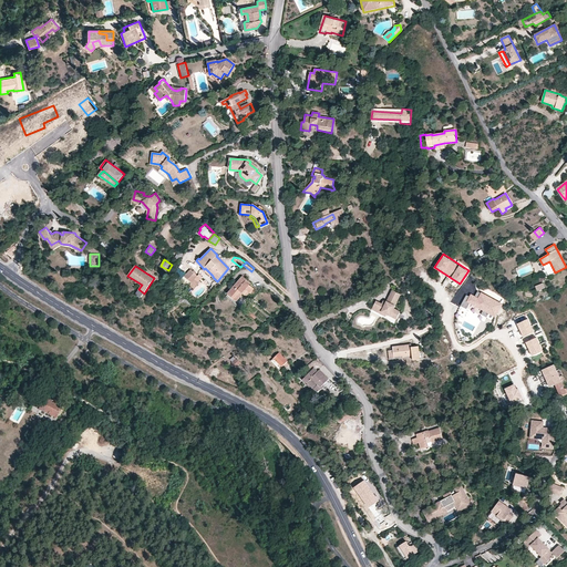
[(199,278),(192,270),(185,277),(193,284),(191,286),(194,289),(199,282),(199,278)]
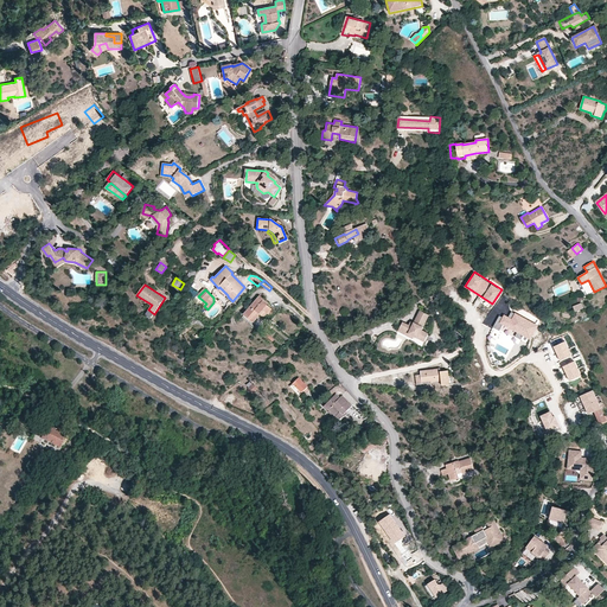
[(268,302),(260,295),(244,314),(254,321),(261,314),(264,318),(268,313),(270,315),(274,311),(267,305),(268,302)]
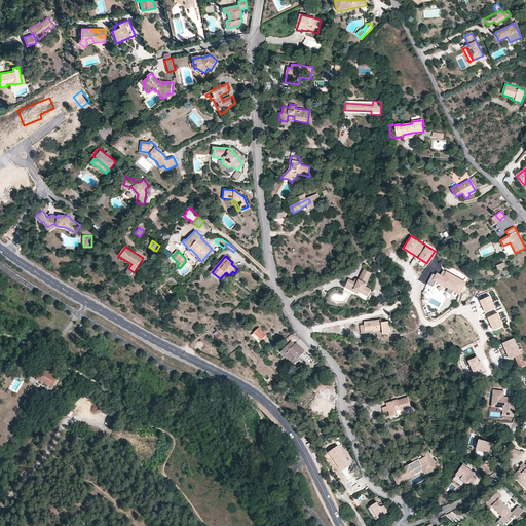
[(172,275),(164,268),(159,274),(163,278),(166,275),(170,277),(172,275)]
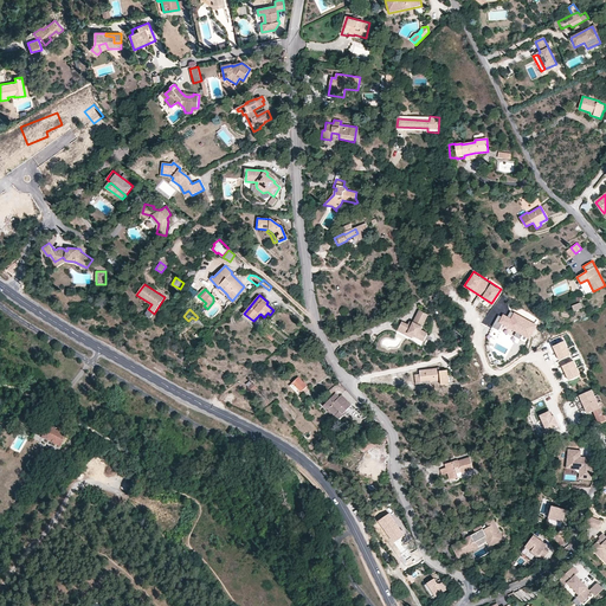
[(421,329),(429,315),(420,310),(414,323),(412,327),(408,324),(403,321),(398,330),(408,335),(408,334),(414,336),(425,341),(429,334),(421,329)]
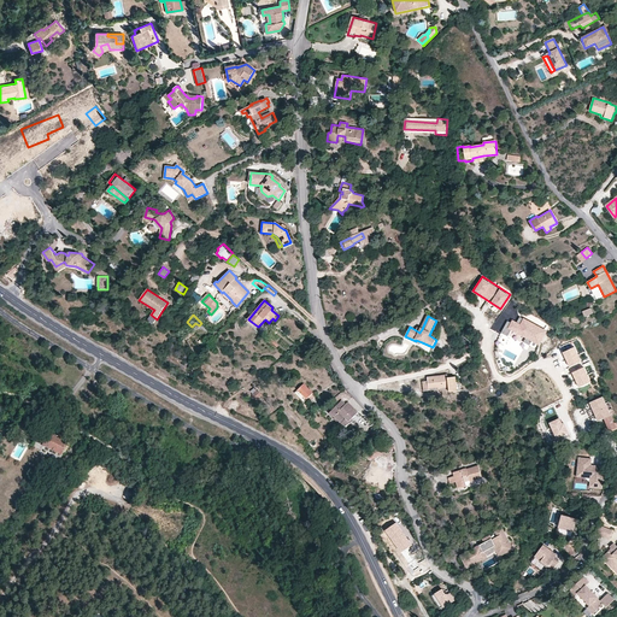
[(548,329),(524,317),(521,323),(513,319),(512,323),(507,321),(500,334),(510,339),(513,331),(541,345),(548,329)]
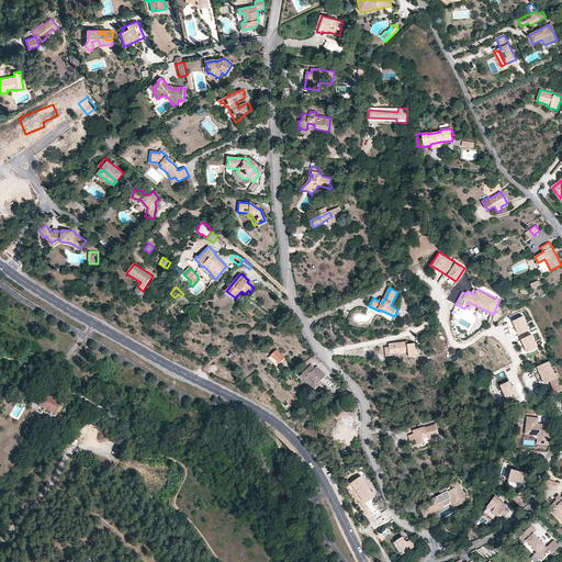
[(523,316),(513,321),(519,334),(528,329),(523,316)]
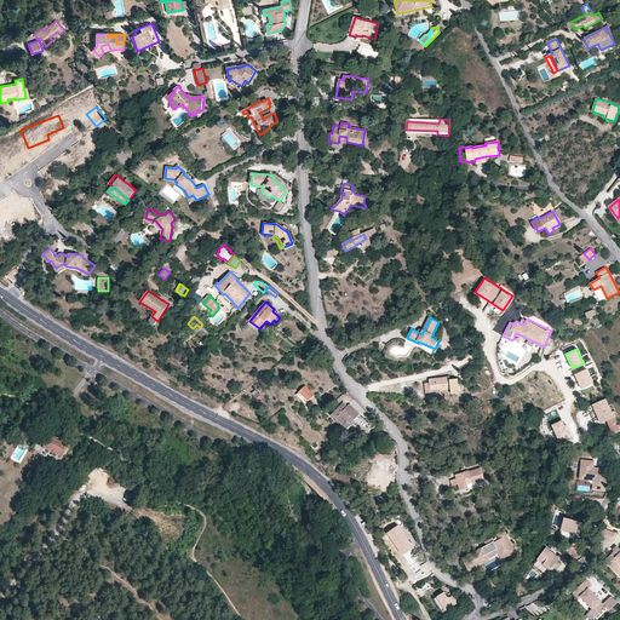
[(586,369),(575,374),(583,389),(592,384),(586,369)]
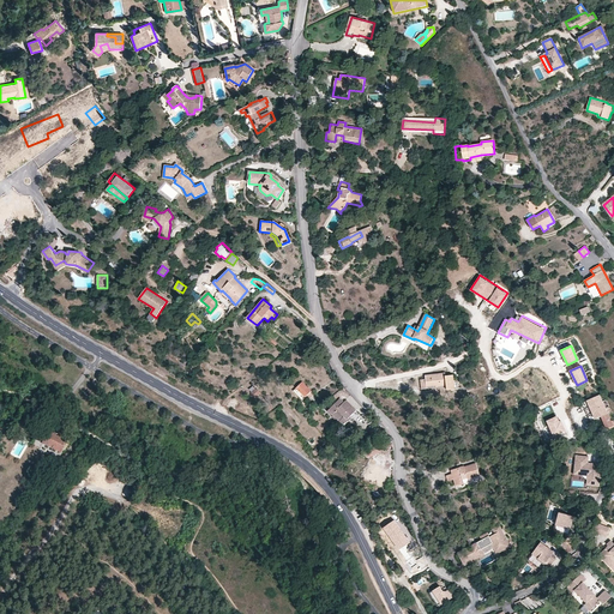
[(446,386),(447,390),(456,389),(453,375),(446,377),(445,372),(426,374),(426,379),(420,380),(421,384),(421,389),(446,386)]
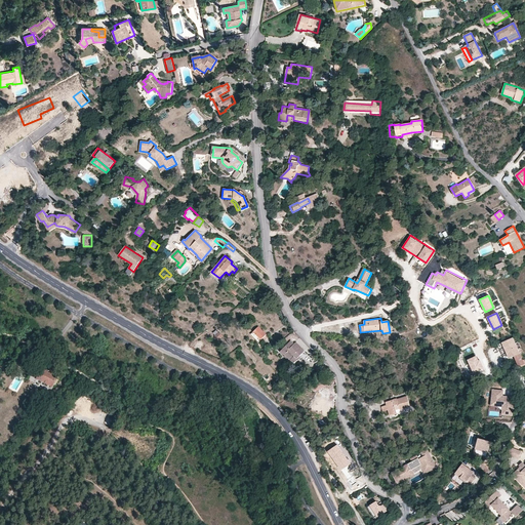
[(261,339),(263,337),(267,334),(258,326),(251,334),(258,341),(260,340),(258,337),(261,339)]
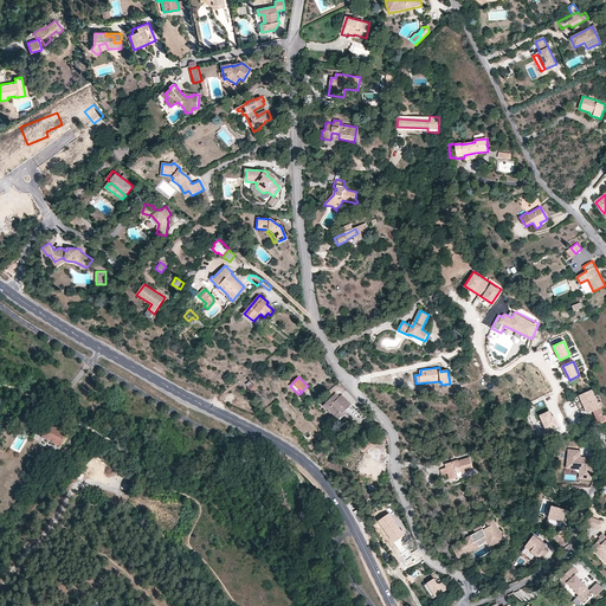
[(249,382),(246,385),(249,387),(247,388),(252,393),(257,388),(253,384),(252,385),(249,382)]
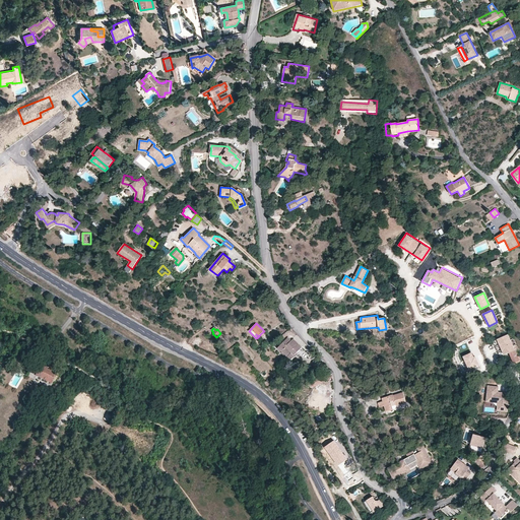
[(500,358),(505,354),(509,353),(514,363),(516,362),(516,363),(519,361),(519,358),(519,356),(518,356),(508,335),(493,342),(495,345),(499,344),(500,346),(496,348),(497,352),(501,350),(502,351),(498,353),(500,358)]
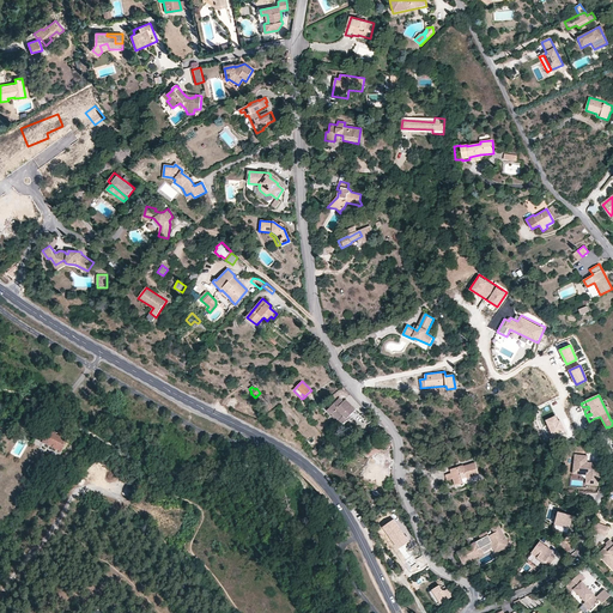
[(334,404),(327,411),(332,414),(333,413),(344,424),(351,417),(350,416),(356,410),(345,400),(338,407),(334,404)]
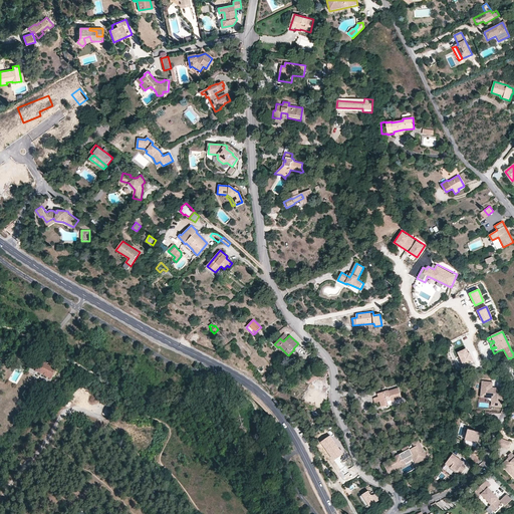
[(468,346),(458,350),(465,366),(475,362),(468,346)]
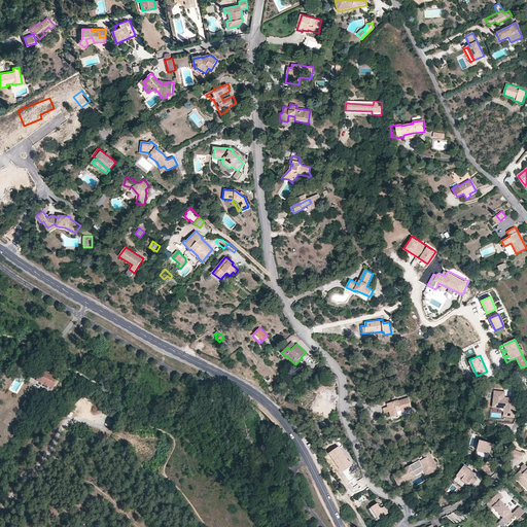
[(35,376),(24,370),(23,373),(33,379),(35,376)]
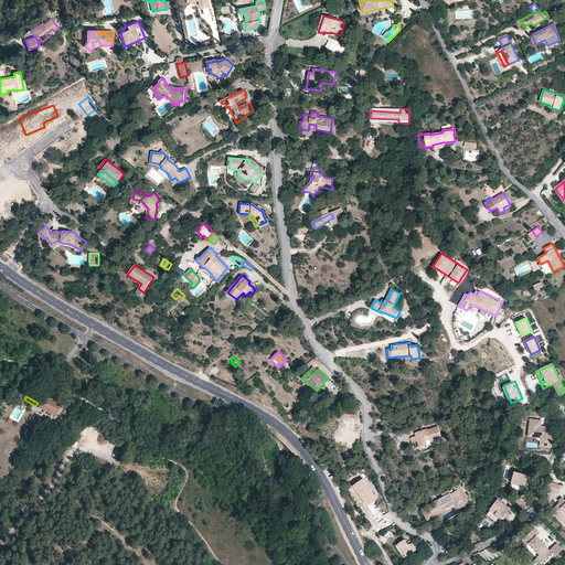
[(40,404),(38,403),(35,406),(55,416),(63,401),(60,400),(59,401),(57,404),(51,401),(44,397),(40,404)]
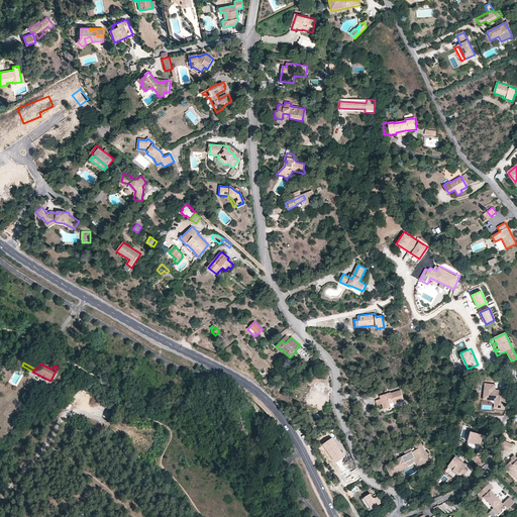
[(505,409),(507,391),(495,390),(496,384),(485,383),(484,396),(492,396),(492,398),(495,398),(495,400),(495,408),(505,409)]
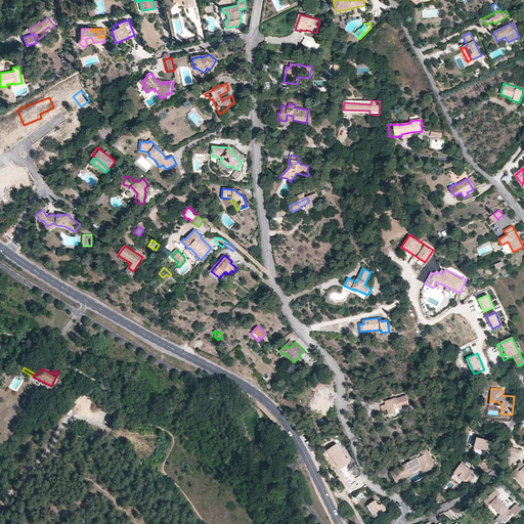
[(396,397),(385,401),(386,404),(381,405),(382,410),(387,408),(389,413),(396,411),(396,412),(400,411),(399,408),(409,405),(406,395),(397,398),(396,397)]
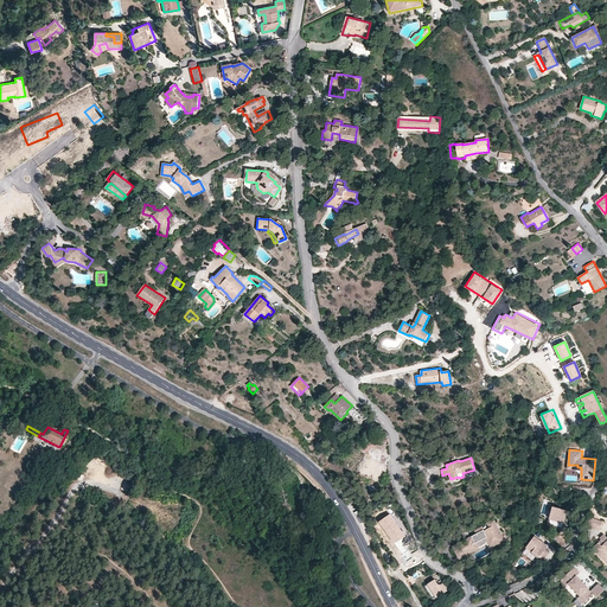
[(567,509),(554,505),(549,522),(562,525),(567,509)]
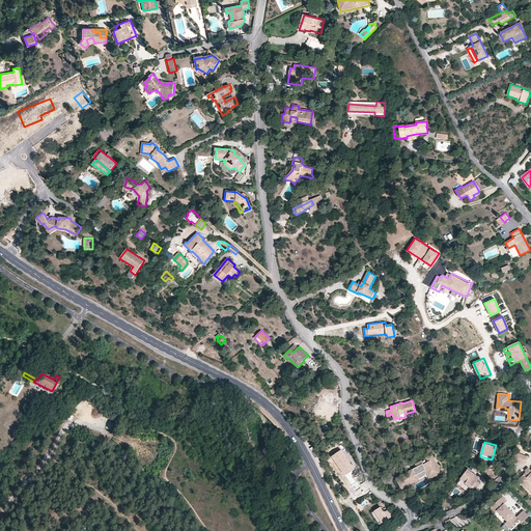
[(357,471),(342,451),(333,457),(346,478),(357,471)]
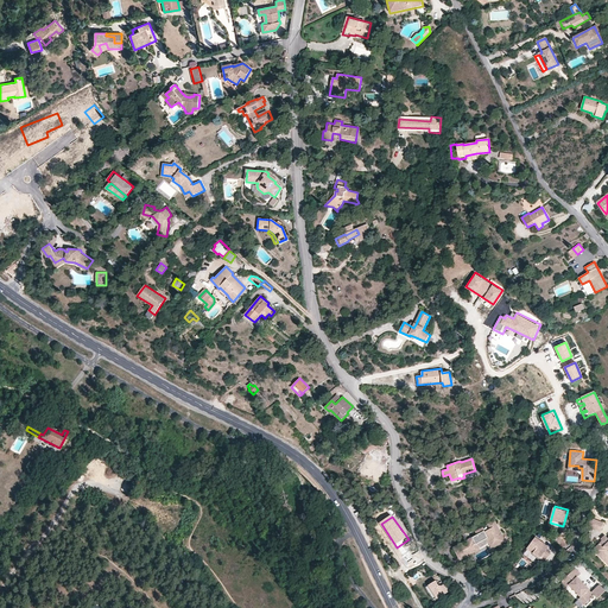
[(591,527),(599,530),(602,532),(606,524),(595,519),(591,527)]
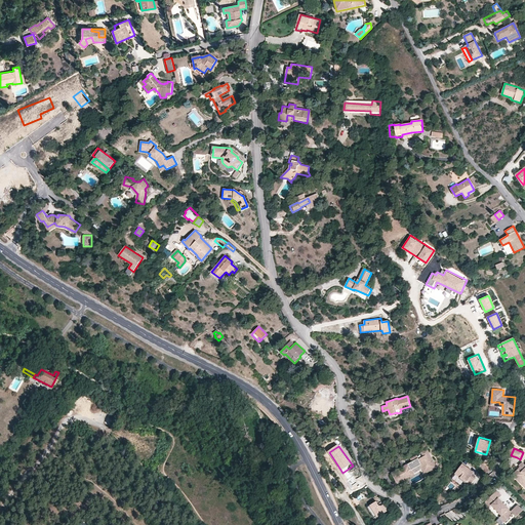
[(412,461),(392,473),(397,483),(402,481),(420,471),(422,475),(436,468),(427,450),(421,452),(422,455),(417,458),(416,455),(410,459),(412,461)]
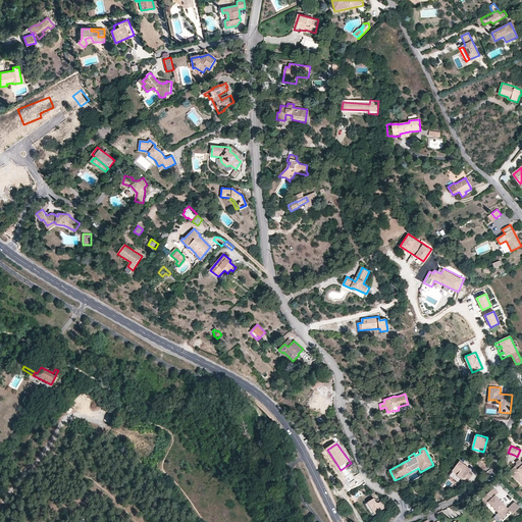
[(521,461),(521,460),(517,463),(519,465),(521,468),(519,469),(517,467),(512,471),(515,475),(514,476),(521,483),(521,461)]
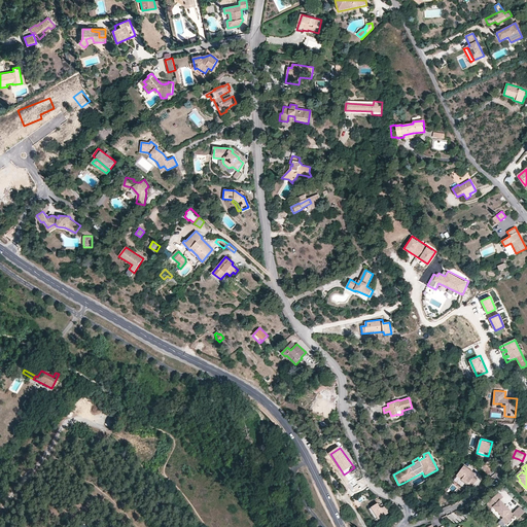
[(472,470),(465,466),(458,476),(473,487),(479,481),(475,478),(469,473),(472,470)]
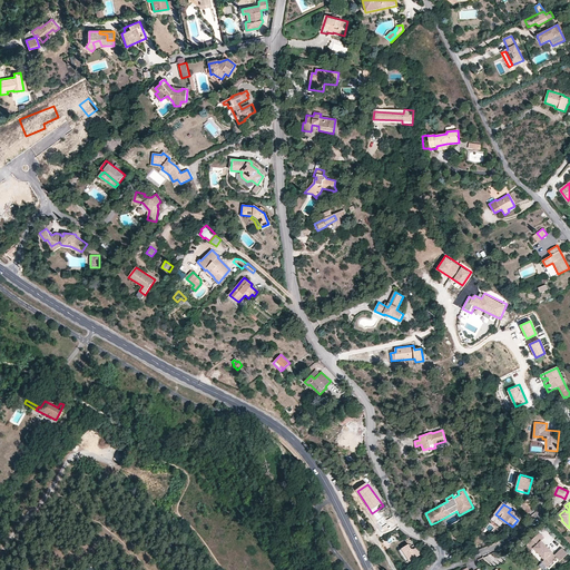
[(410,541),(401,547),(410,561),(422,553),(418,546),(414,548),(410,541)]
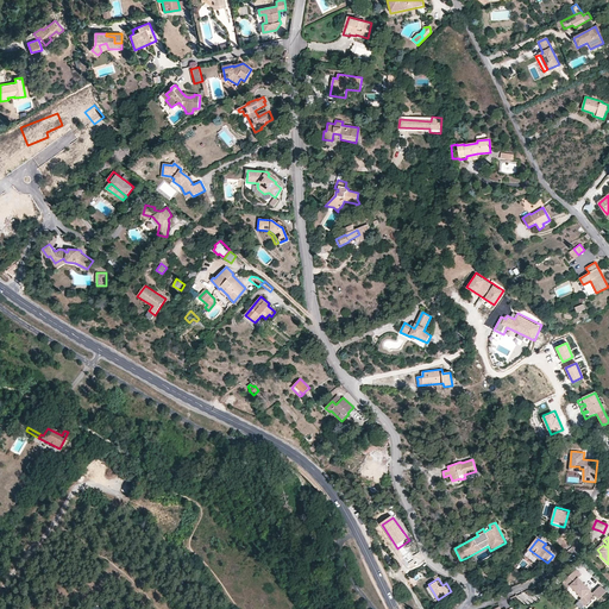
[(581,578),(571,586),(582,598),(582,601),(586,606),(596,597),(600,600),(607,592),(601,585),(594,592),(581,578)]
